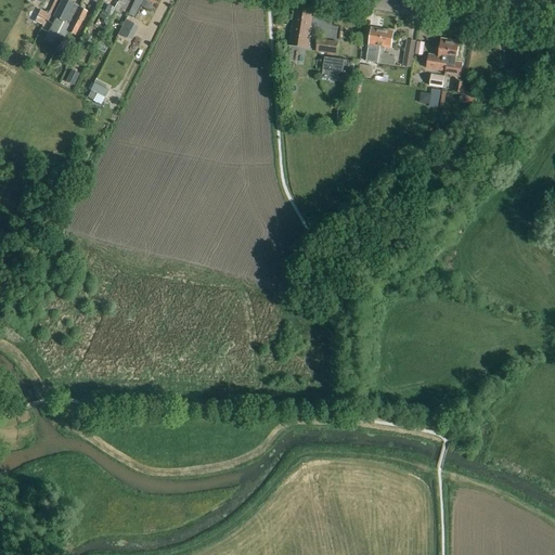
[(68,26),(78,8),(64,0),(62,0),(53,17),(55,18),(47,35),(62,42),(71,26),(68,26)]
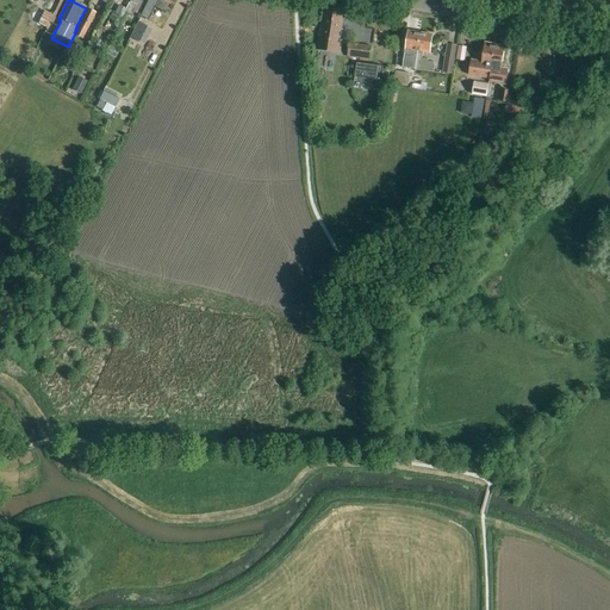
[(124,13),(132,17),(135,18),(143,2),(136,0),(130,0),(126,10),(124,13)]
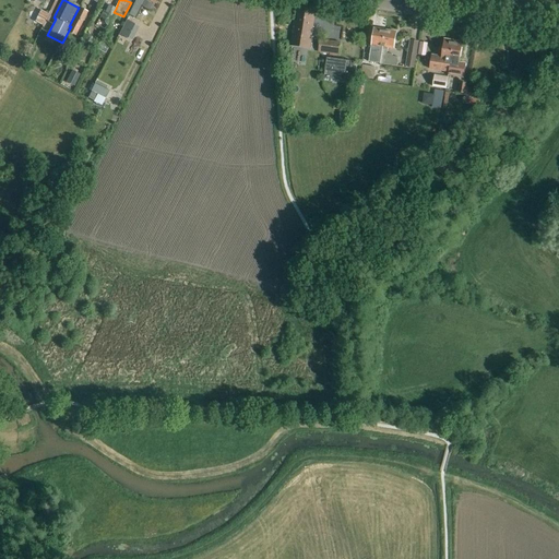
[(135,0),(129,15),(135,19),(144,0),(147,0),(153,3),(154,0),(135,0)]
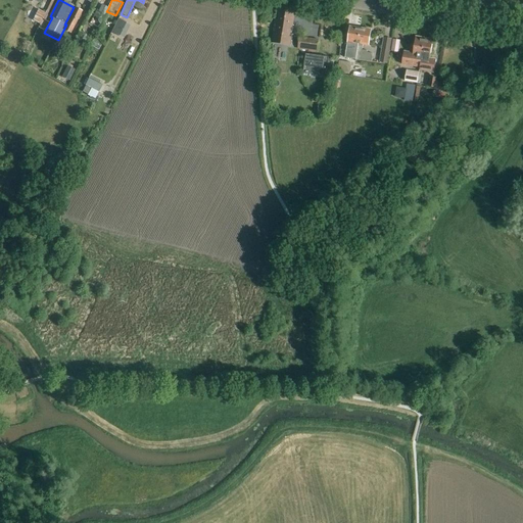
[(96,10),(93,16),(95,17),(102,21),(102,20),(106,11),(108,8),(102,5),(98,11),(96,10)]
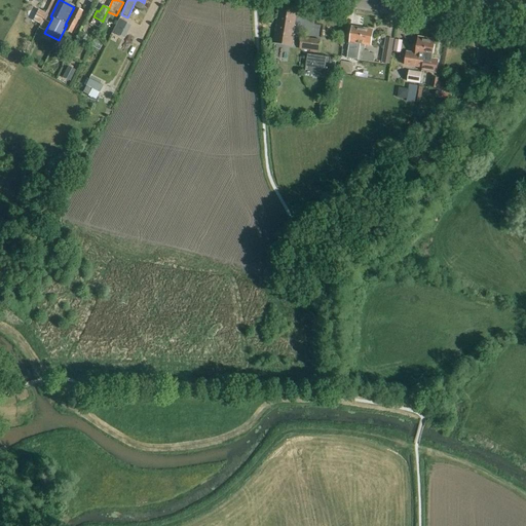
[(38,7),(33,19),(41,22),(46,11),(38,7)]
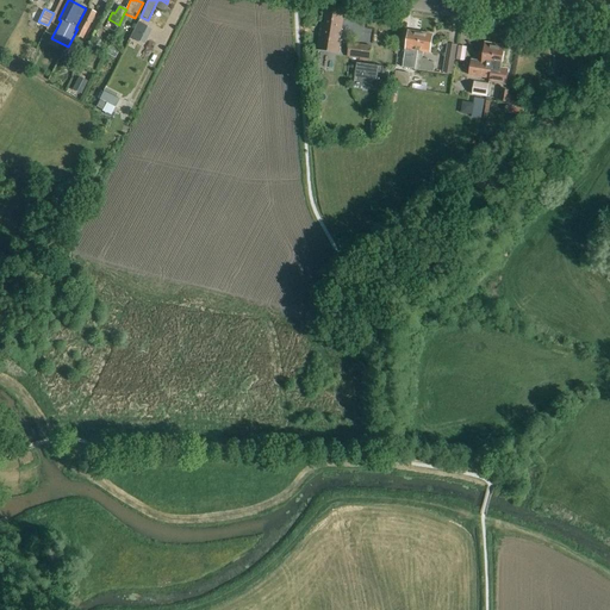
[(79,26),(87,31),(95,13),(87,8),(79,26)]
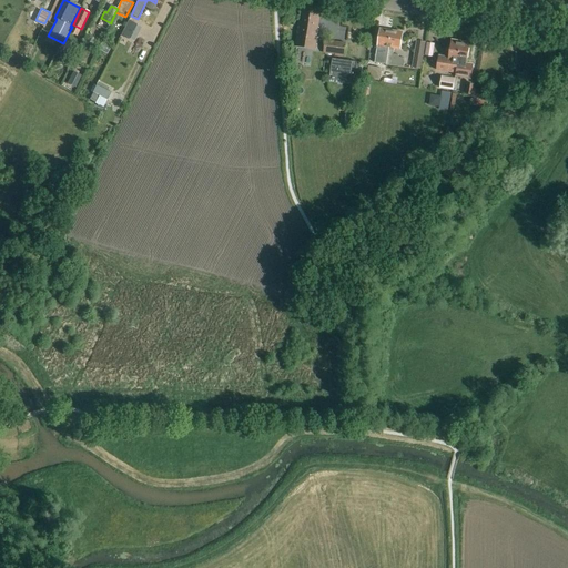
[(295,47),(315,50),(318,27),(316,27),(318,12),(305,10),(303,24),(298,24),(295,47)]
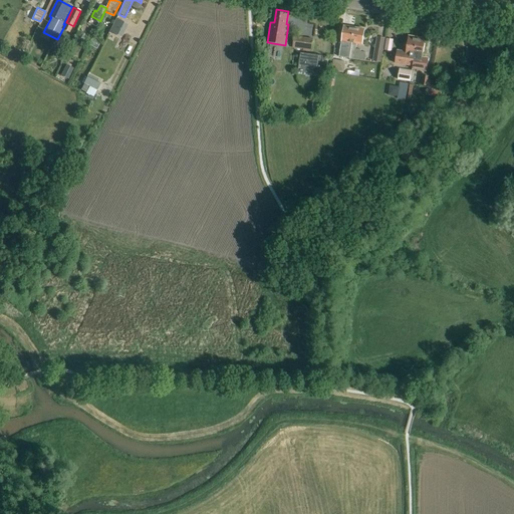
[(110,30),(121,36),(129,23),(117,17),(110,30)]
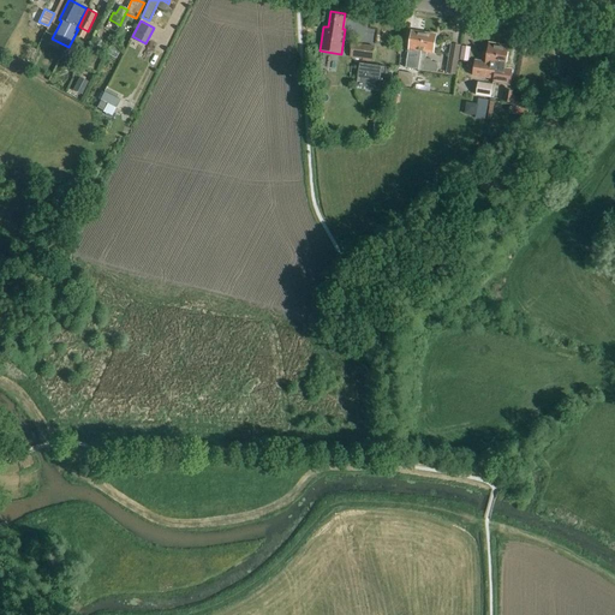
[(412,70),(418,71),(424,34),(411,33),(408,51),(416,52),(412,70)]
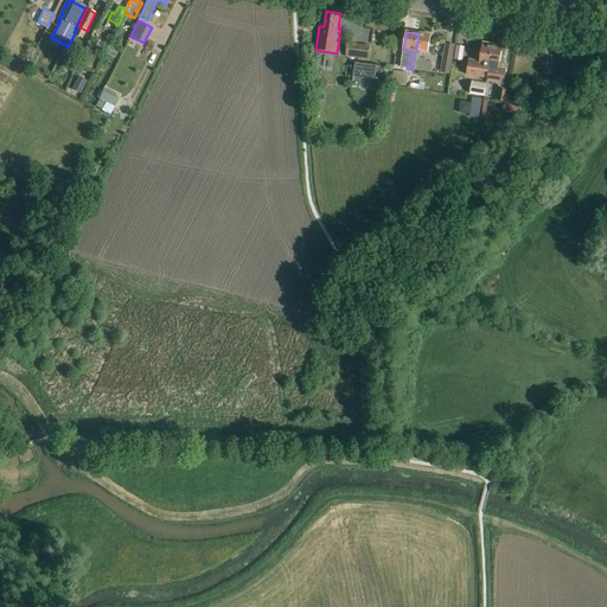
[(419,33),(413,70),(432,72),(433,63),(426,62),(427,59),(421,59),(421,52),(428,53),(430,36),(419,33)]
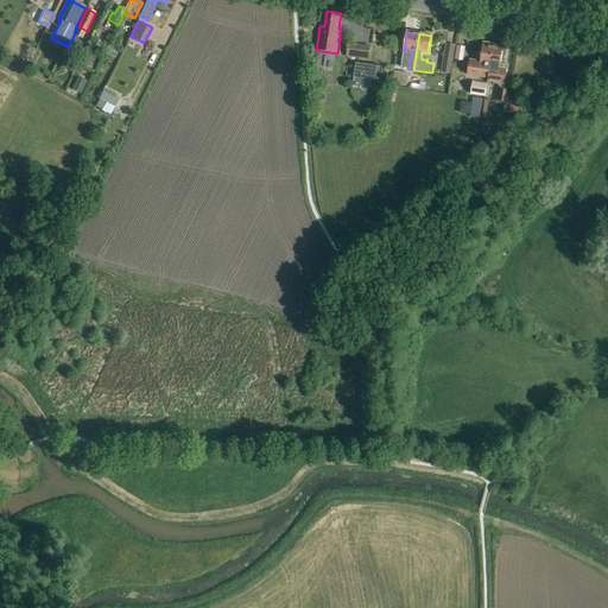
[(369,48),(348,44),(347,58),(367,61),(369,48)]
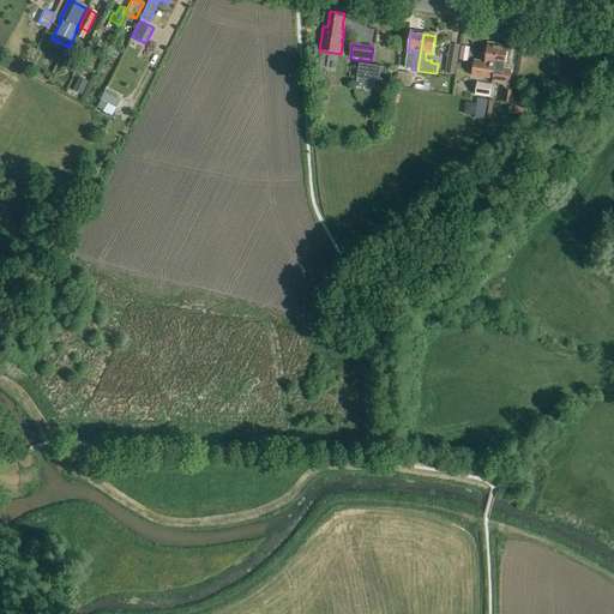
[(445,73),(455,74),(459,47),(451,44),(445,73)]
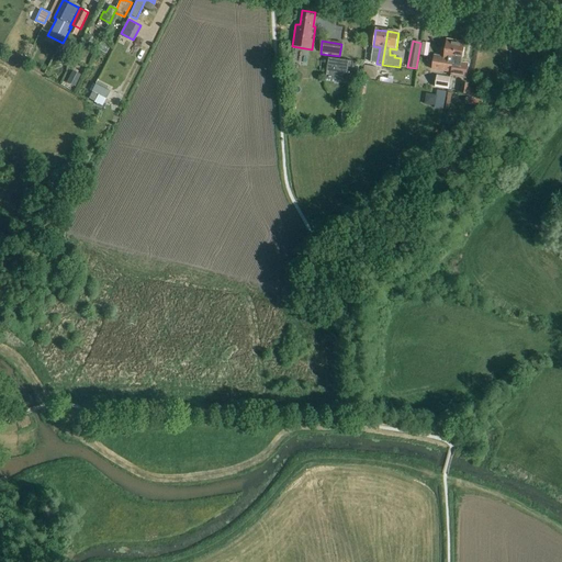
[(429,55),(430,42),(423,41),(422,54),(429,55)]
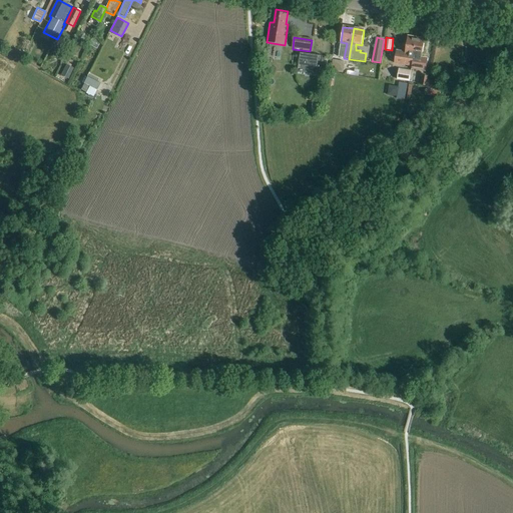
[(395,64),(412,66),(417,38),(410,37),(410,38),(408,38),(405,52),(397,51),(395,64)]
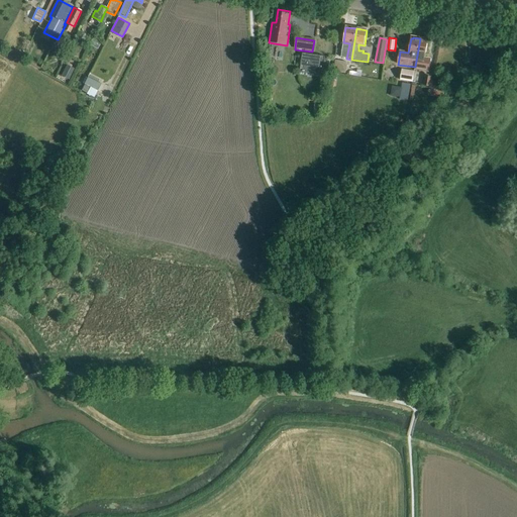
[(415,67),(414,70),(429,73),(431,60),(425,59),(427,40),(425,40),(425,39),(420,38),(415,67)]
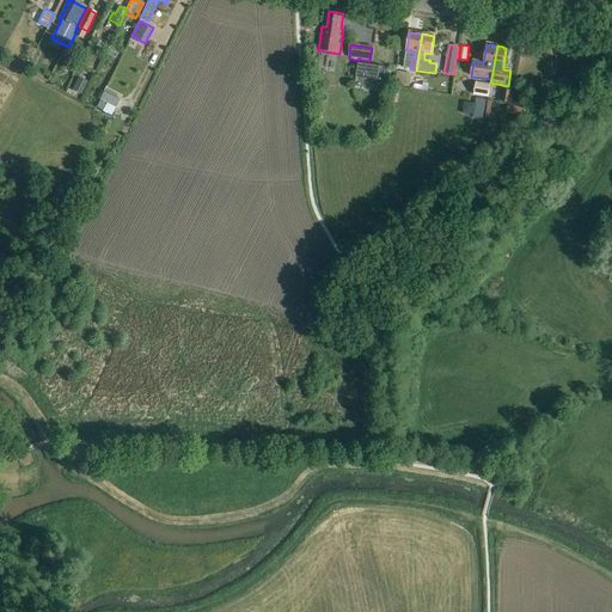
[(384,67),(357,63),(355,84),(381,87),(384,67)]
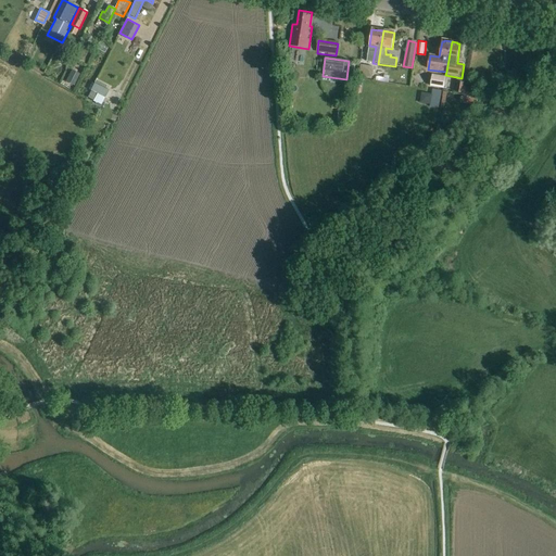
[(358,77),(371,79),(374,67),(361,65),(358,77)]
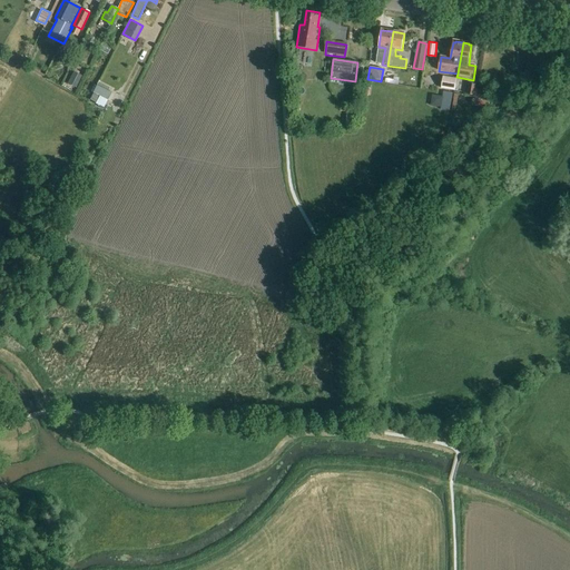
[(67,85),(76,88),(81,77),(74,72),(67,85)]
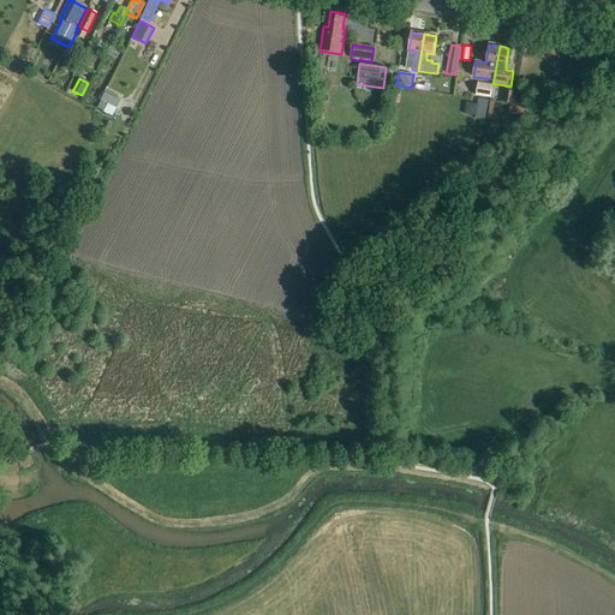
[(490,99),(491,90),(477,88),(476,96),(490,99)]
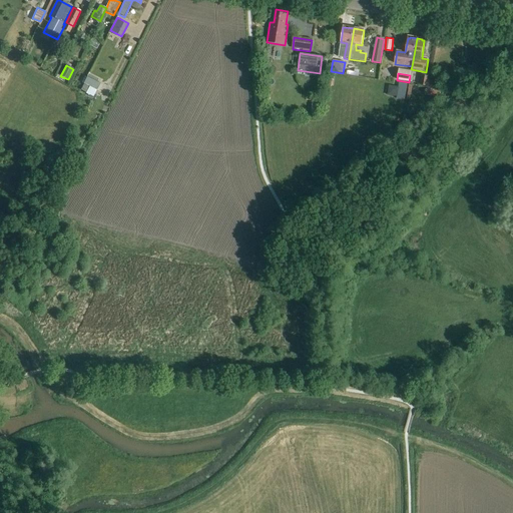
[(397,97),(397,99),(405,100),(407,84),(399,83),(399,87),(397,97)]
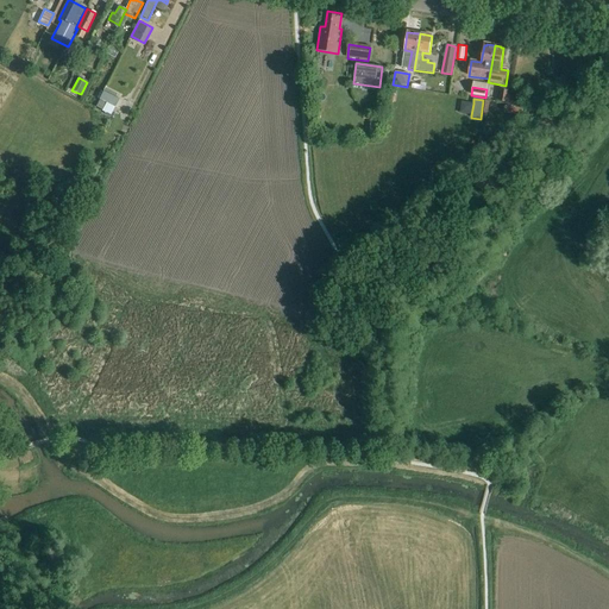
[(100,100),(96,107),(102,111),(106,104),(100,100)]
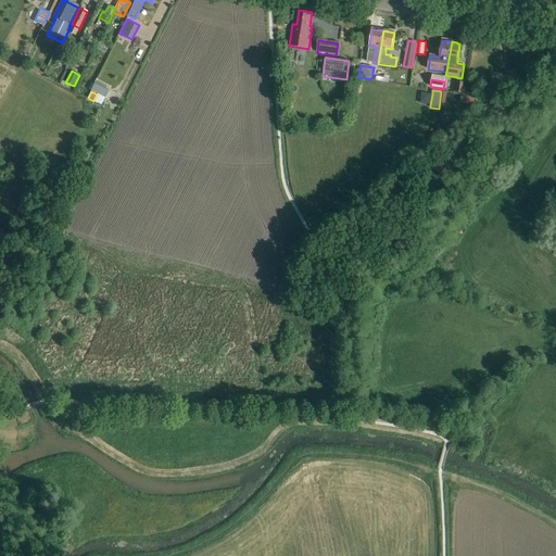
[(477,106),(478,100),(462,98),(460,104),(477,106)]
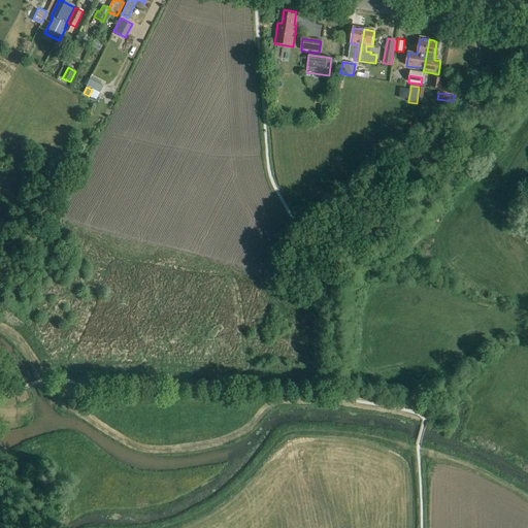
[(458,120),(466,113),(465,110),(456,118),(458,120)]
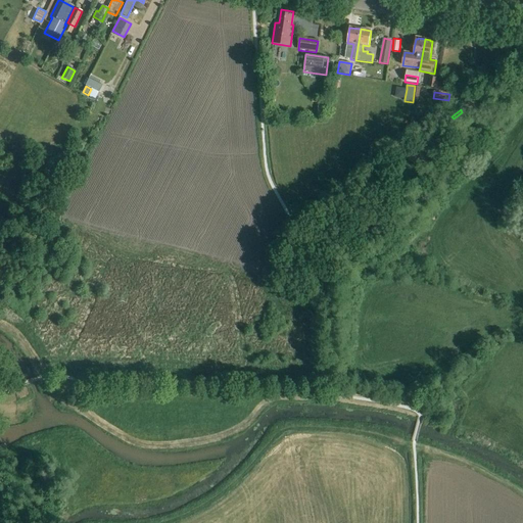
[(39,171),(50,178),(53,172),(43,165),(39,171)]
